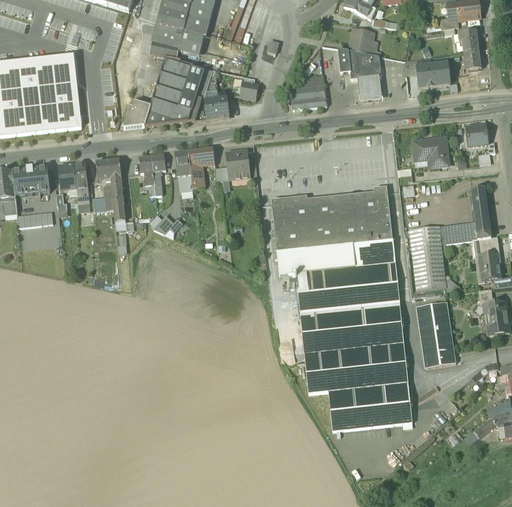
[(93,0),(129,11),(132,0),(93,0)]
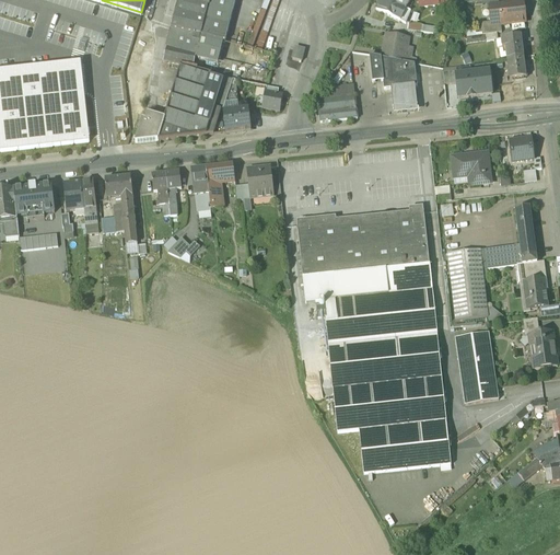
[(194,65),(196,55),(209,4),(210,6),(211,0),(178,0),(175,10),(171,27),(163,59),(181,64),(164,115),(158,137),(213,130),(221,106),(214,104),(224,74),(194,65)]
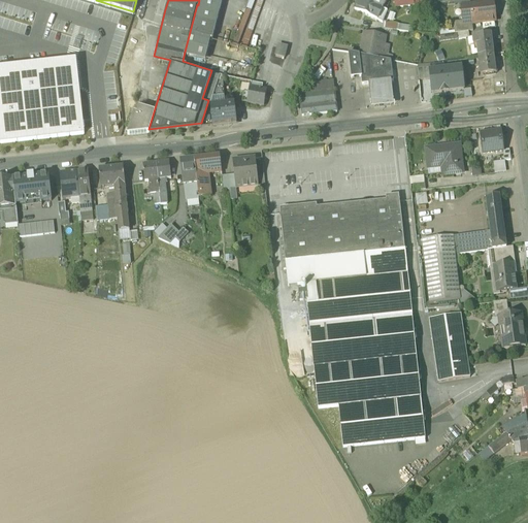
[(199,0),(198,5),(197,4),(185,52),(205,57),(210,37),(211,37),(221,0),(199,0)]
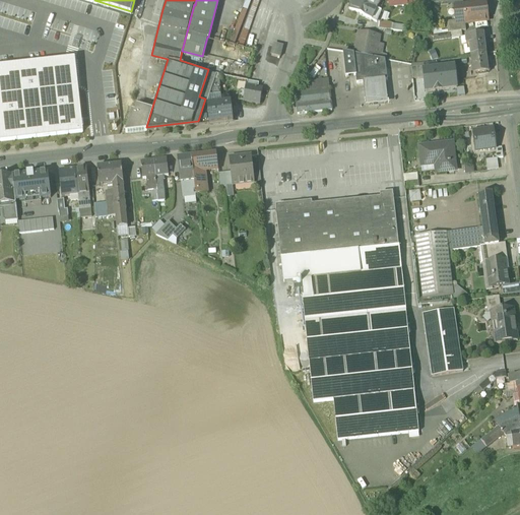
[(244,0),(229,41),(234,42),(249,0),(244,0)]
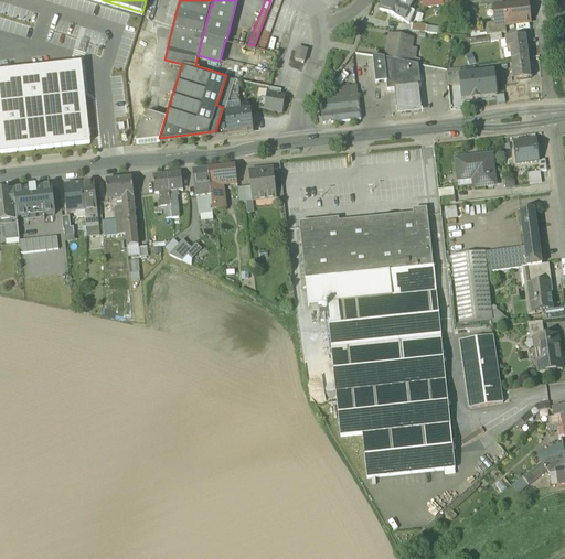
[(274,0),(258,47),(264,49),(280,0),(274,0)]
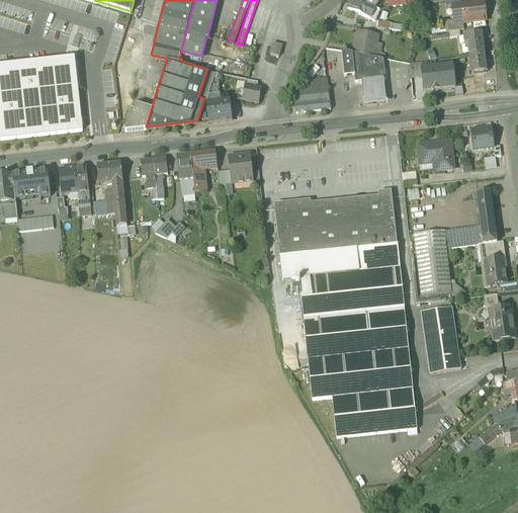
[(380,7),(375,5),(368,2),(369,0),(348,0),(347,3),(375,18),(380,7)]
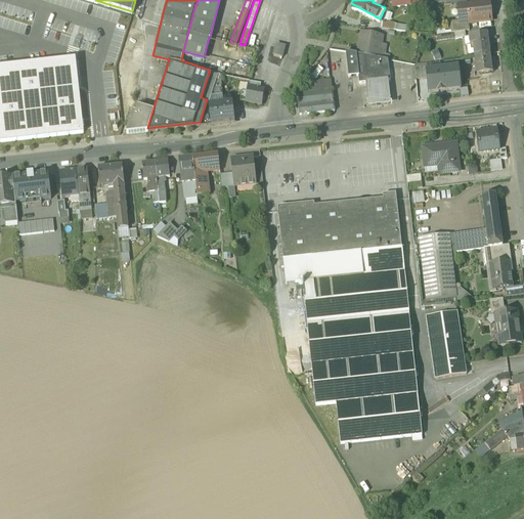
[(459,17),(459,22),(469,20),(491,17),(489,0),(478,0),(467,1),(459,2),(460,17),(459,17)]
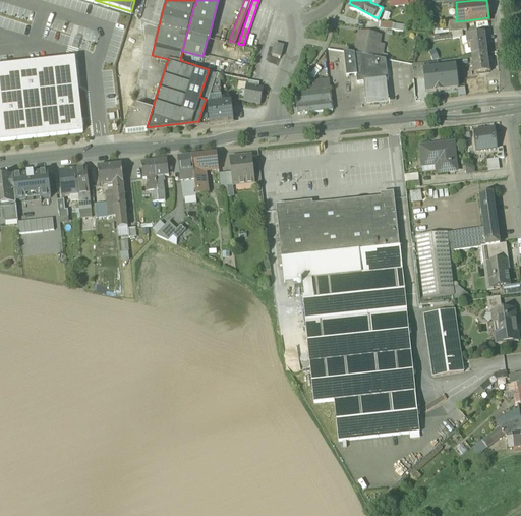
[(449,29),(451,29),(462,27),(466,26),(466,20),(456,21),(456,17),(447,18),(449,29)]
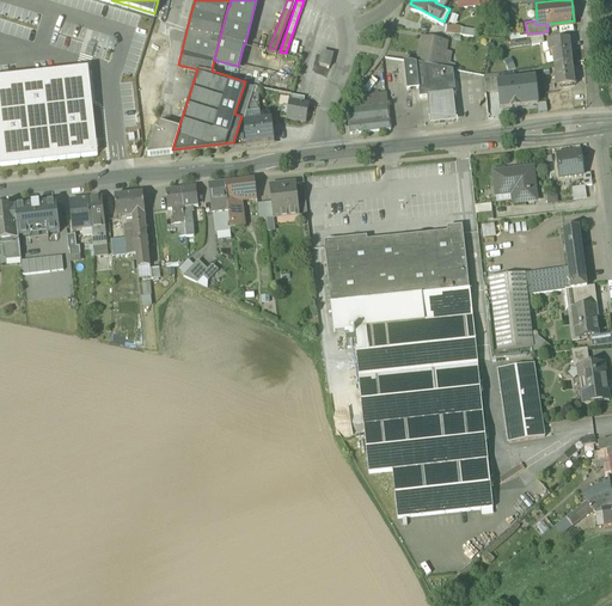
[(422,32),(418,50),(444,55),(445,46),(447,37),(422,32)]
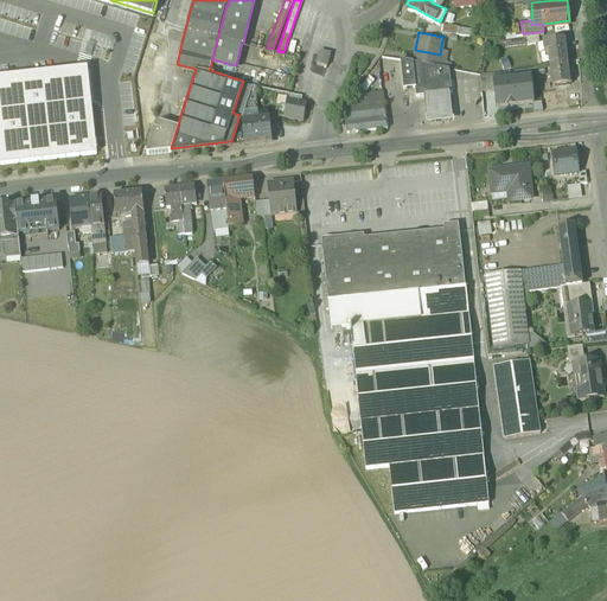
[(548,48),(549,62),(567,59),(564,34),(542,38),(544,49),(548,48)]
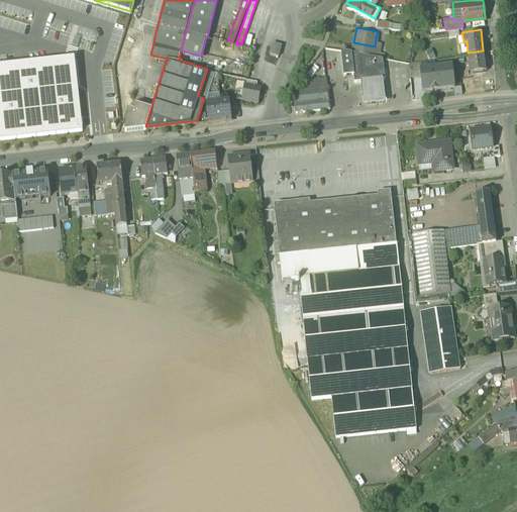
[(375,46),(373,53),(384,55),(385,50),(380,49),(382,39),(376,38),(375,46)]
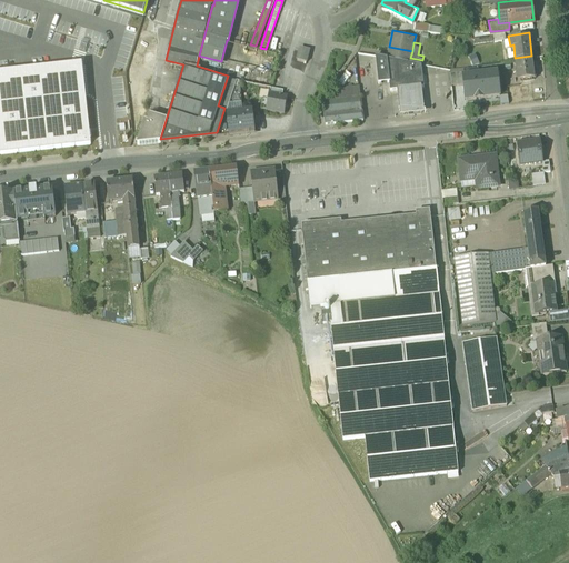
[(297,57),(306,59),(309,47),(300,44),(297,57)]
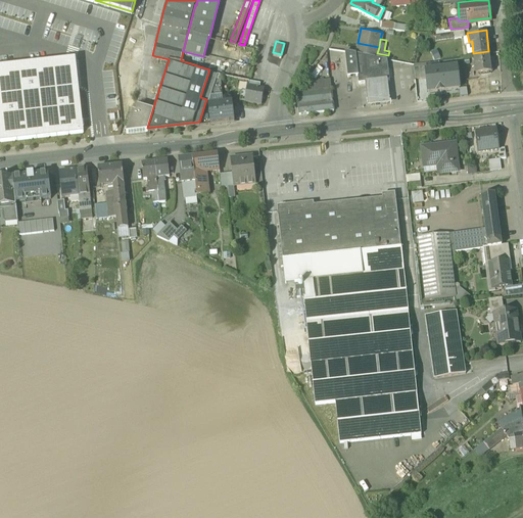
[(377,53),(379,47),(358,43),(357,49),(377,53)]
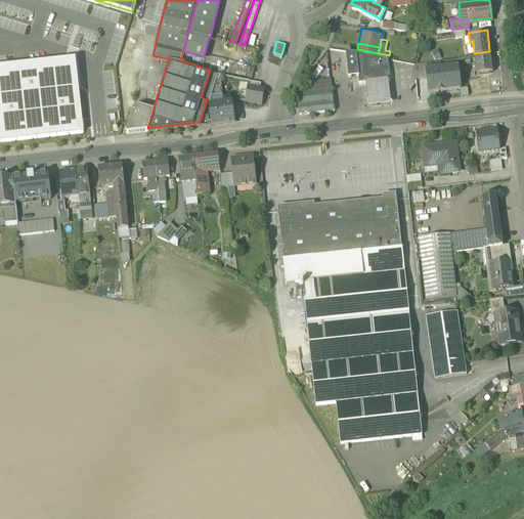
[(441,53),(438,45),(432,48),(435,56),(441,53)]
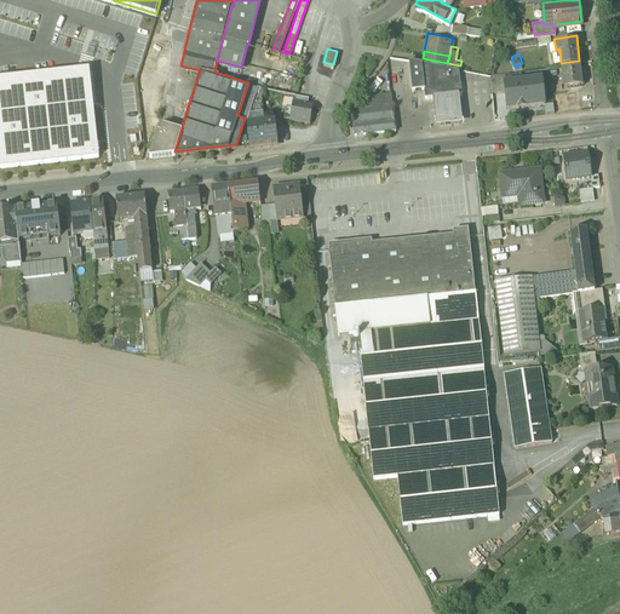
[(424,86),(425,95),(461,90),(459,66),(408,56),(412,87),(424,86)]
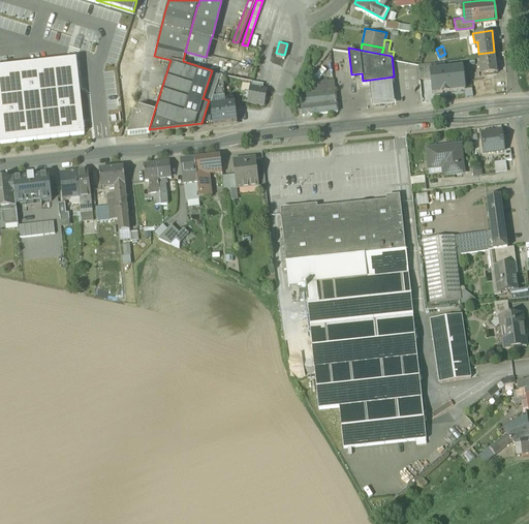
[(497,70),(494,52),(478,54),(481,72),(497,70)]
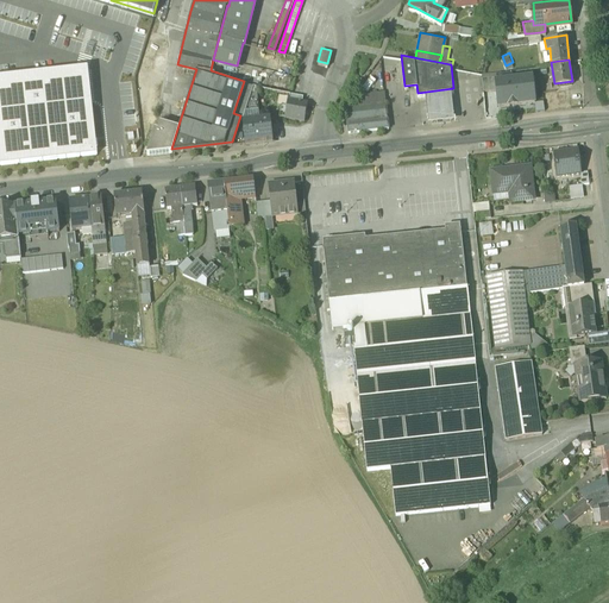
[(0,161),(98,150),(88,64),(0,74),(0,161)]
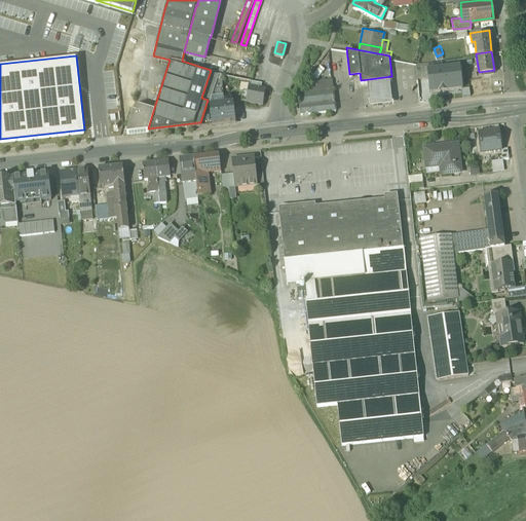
[(416,64),(417,75),(429,75),(428,67),(427,63),(416,64)]
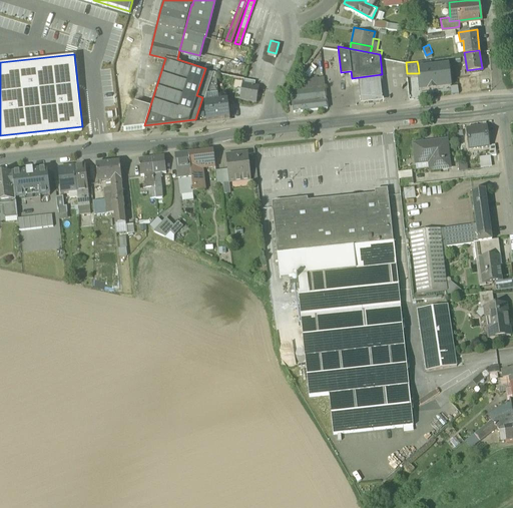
[(418,65),(419,73),(420,86),(450,83),(448,62),(418,65)]
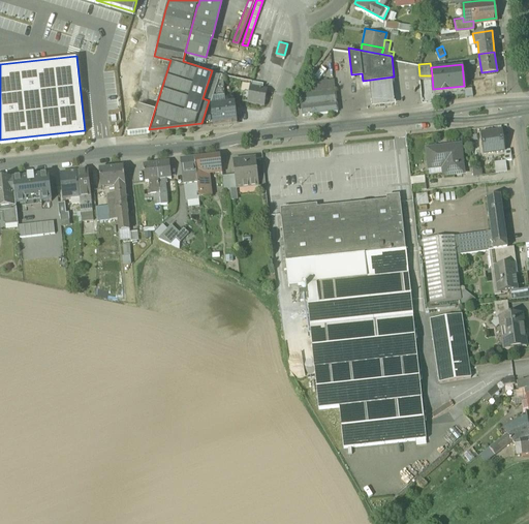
[(219,72),(212,70),(203,98),(209,100),(211,101),(219,72)]
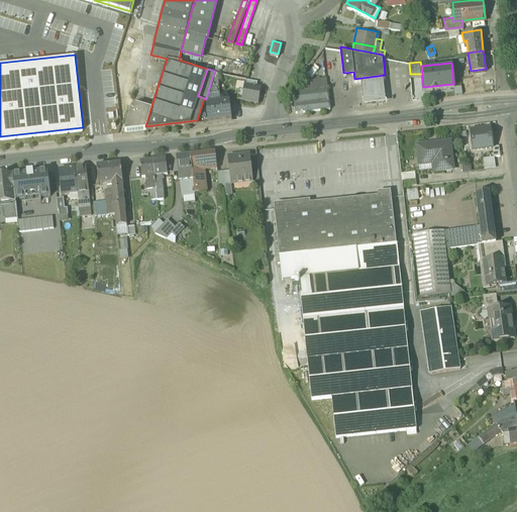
[(305,77),(306,87),(327,84),(326,75),(305,77)]
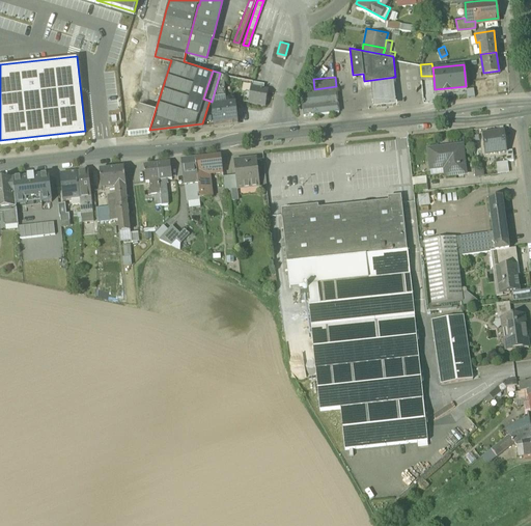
[(393,77),(370,79),(373,105),(396,102),(393,77)]
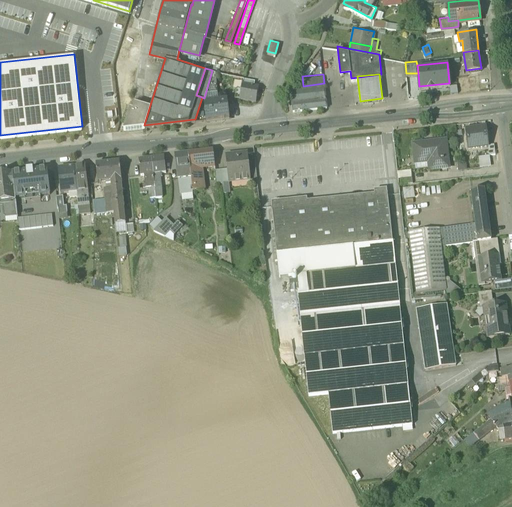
[(236,85),(241,86),(242,81),(243,79),(235,77),(233,85),(236,85)]
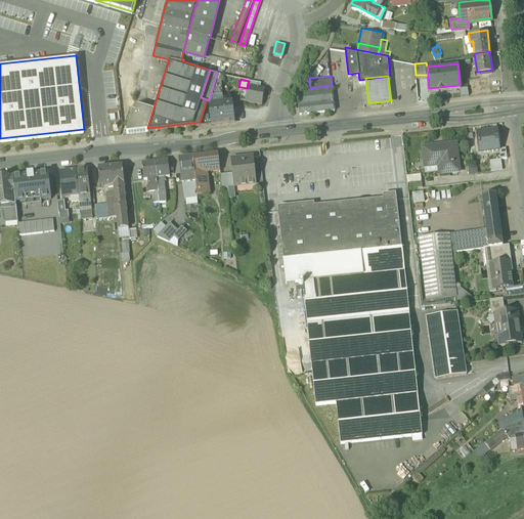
[(251,84),(248,83),(247,88),(246,97),(262,100),(264,86),(259,85),(251,84)]
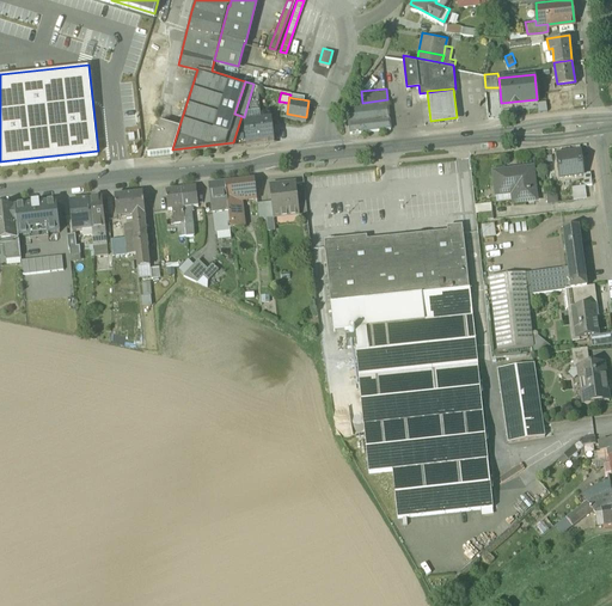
[(546,98),(537,99),(538,109),(548,108),(546,98)]
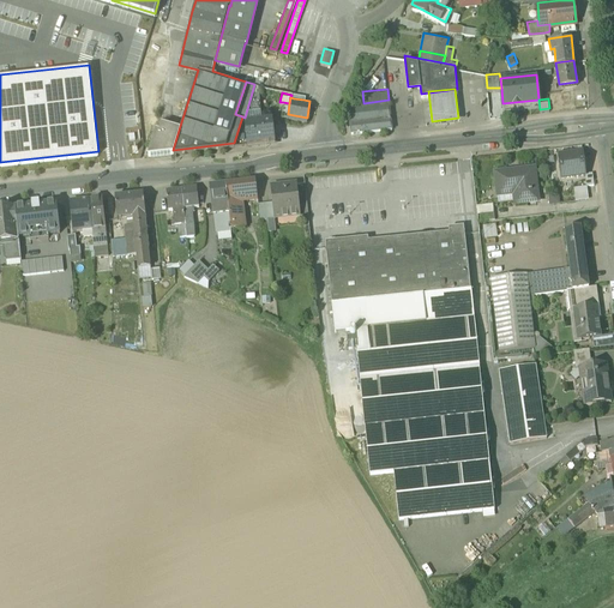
[(392,126),(389,100),(363,103),(348,104),(351,130),(392,126)]
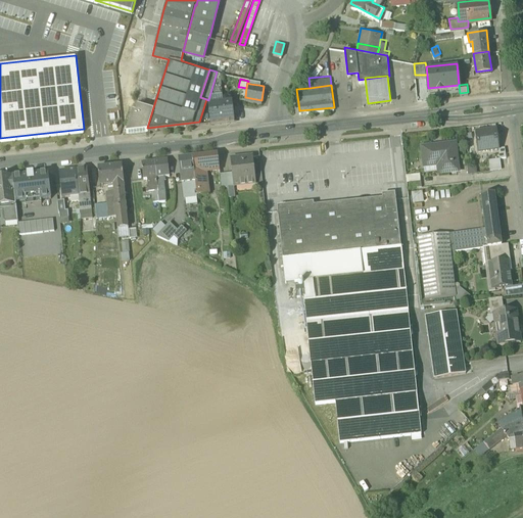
[(208,101),(210,121),(234,118),(232,99),(208,101)]
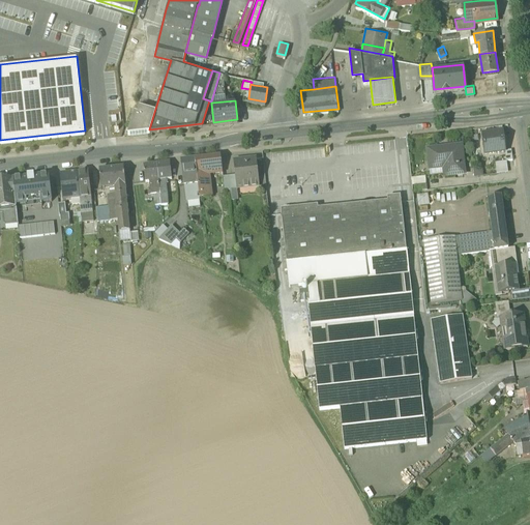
[(133,116),(127,132),(149,129),(155,109),(140,104),(136,117),(133,116)]
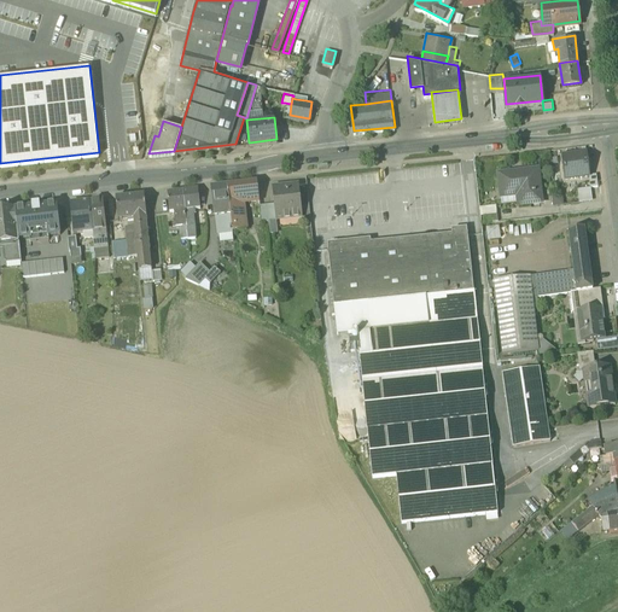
[(561,152),(565,175),(589,172),(586,150),(561,152)]
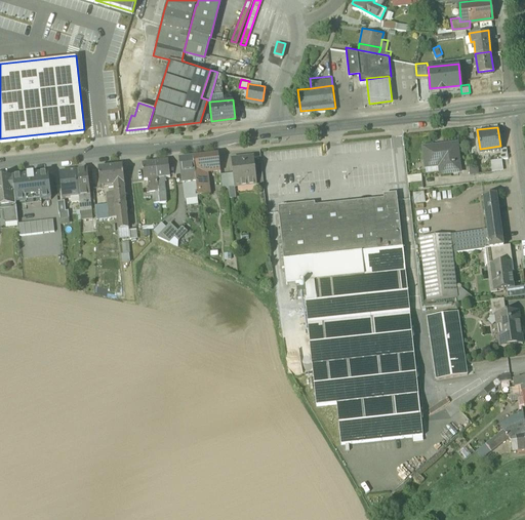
[(440,169),(440,170),(459,168),(457,149),(458,149),(457,140),(447,141),(447,142),(423,145),(426,163),(439,162),(440,169)]
